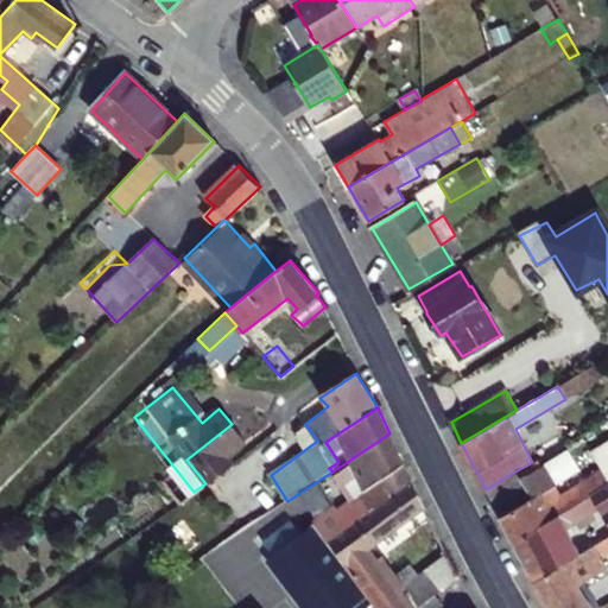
[(246,441),(232,424),(187,460),(206,483),(232,464),(225,456),(246,441)]
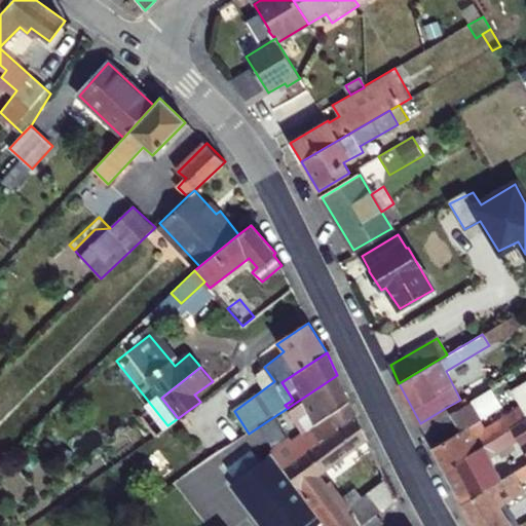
[(288,408),(302,435),(310,429),(318,444),(357,415),(337,375),(288,408)]
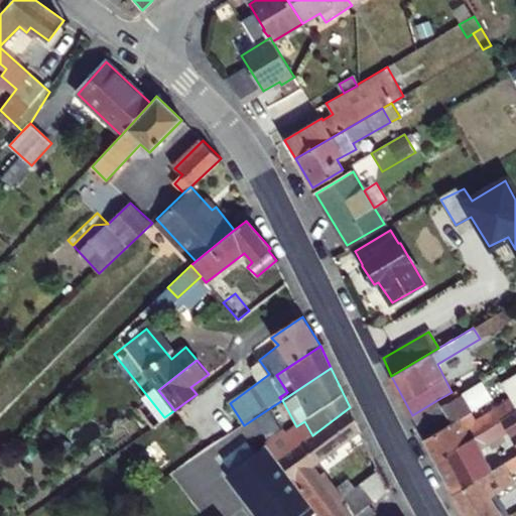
[(435,459),(515,410),(515,378),(505,385),(515,399),(477,421),(463,398),(440,410),(435,401),(412,415),(435,459)]
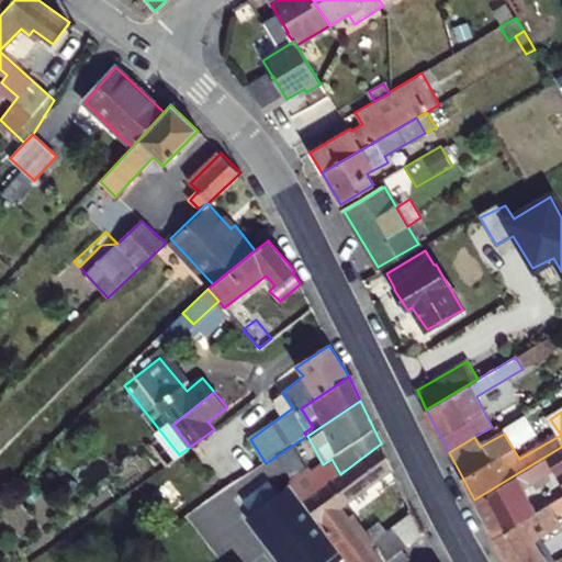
[(504,434),(497,424),(492,427),(474,437),(480,447),(504,434)]
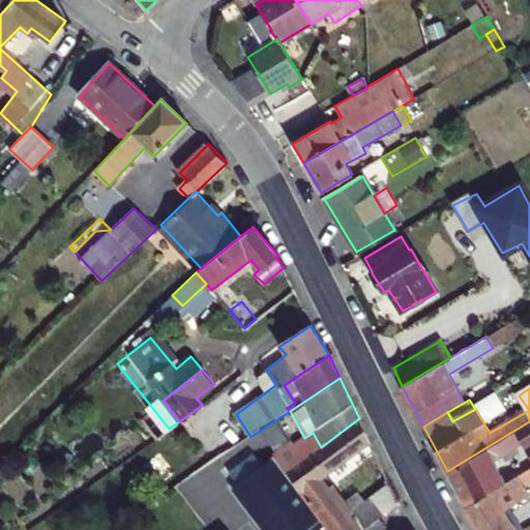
[(276,457),(283,465),(330,529),(361,529),(399,502),(389,484),(355,510),(354,508),(349,511),(322,477),(370,442),(359,418),(321,447),(313,433),(304,438),(293,444),(276,457)]
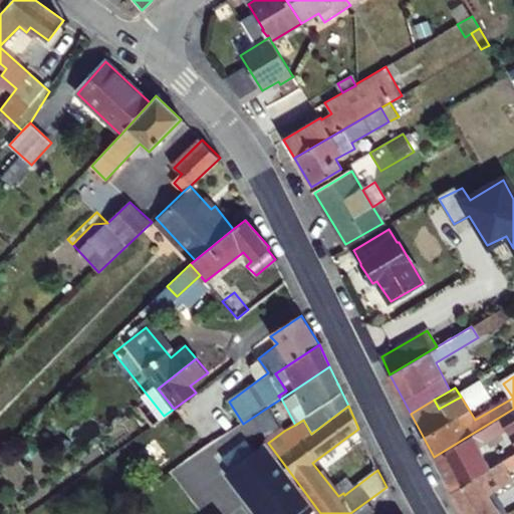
[(513,409),(434,457),(452,492),(491,468),(479,448),(506,432),(513,445),(513,409)]
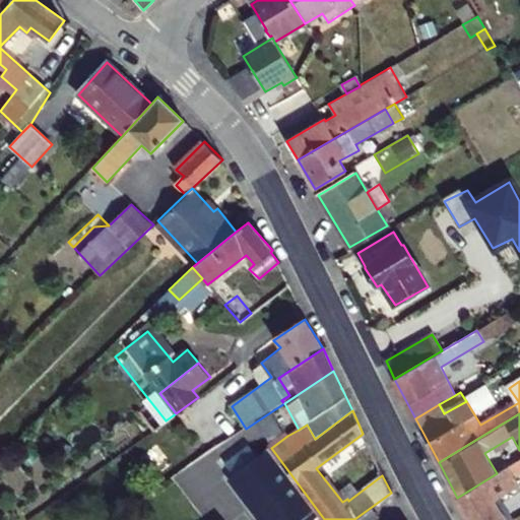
[(228,482),(257,519),(301,519),(313,511),(266,452),(228,482)]
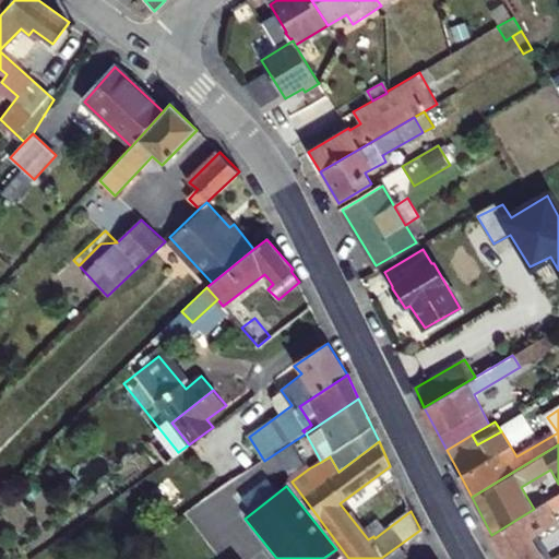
[(558,509),(558,492),(534,509),(491,535),(507,558),(544,558),(531,537),(557,520),(552,513),(558,509)]
